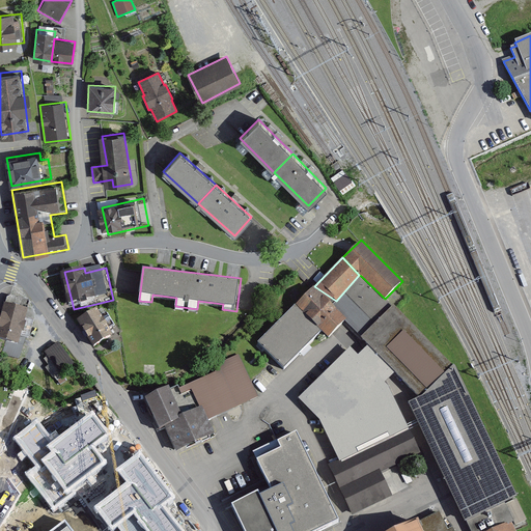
[(392,307),(361,276),(333,304),(364,335),(392,307)]
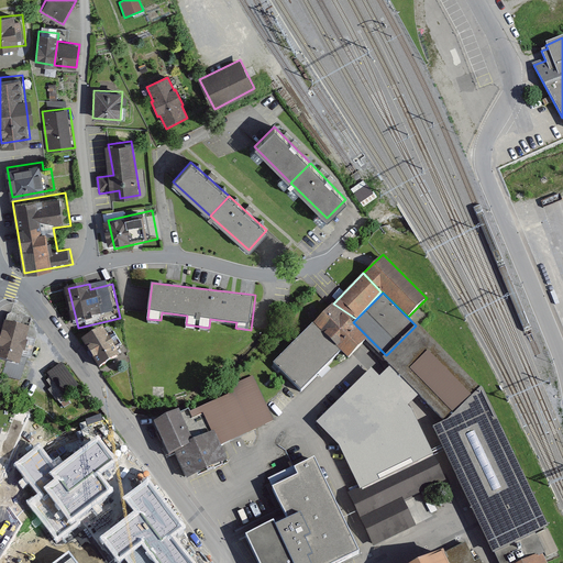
[(333,304),(313,323),(342,352),(350,356),(367,338),(353,322),(333,304)]
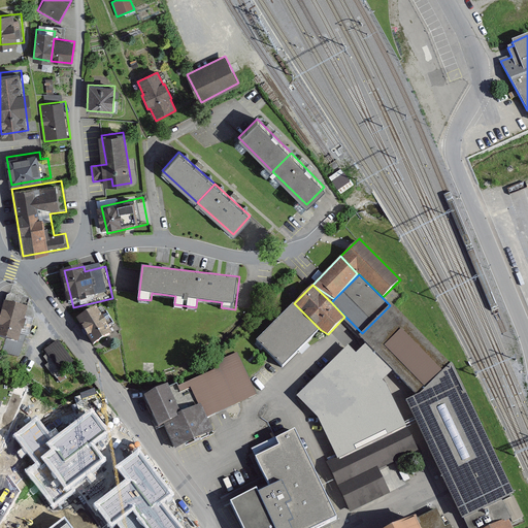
[(30,299),(11,294),(6,295),(0,315),(0,336),(6,339),(3,351),(20,356),(27,336),(29,334),(33,318),(27,316),(29,306),(28,305),(30,299)]
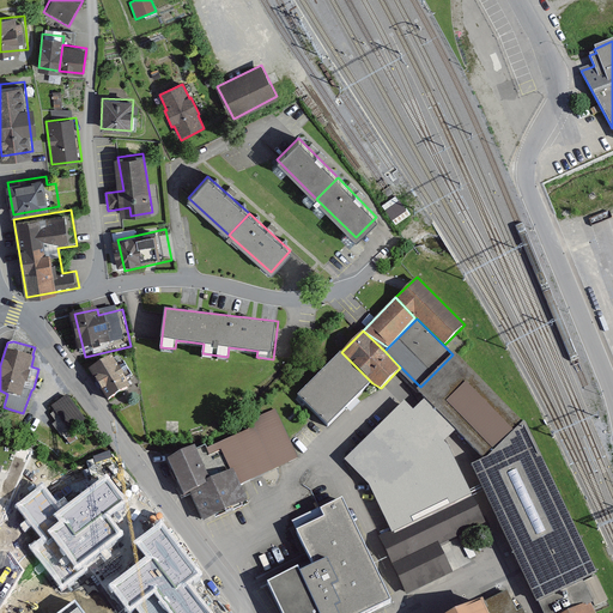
[(329,425),(372,383),(341,352),(298,395),(329,425)]
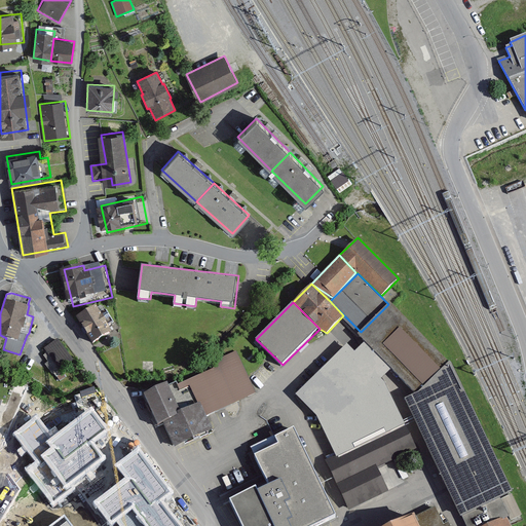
[(437,374),(450,363),(390,302),(388,304),(361,332),(359,333),(365,342),(354,351),(382,379),(391,369),(416,393),(437,374)]
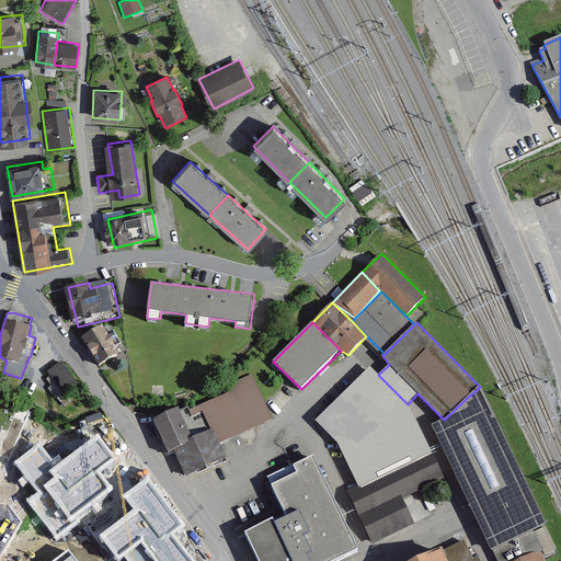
[(106,332),(102,324),(81,338),(100,366),(121,354),(115,345),(121,343),(112,329),(106,332)]
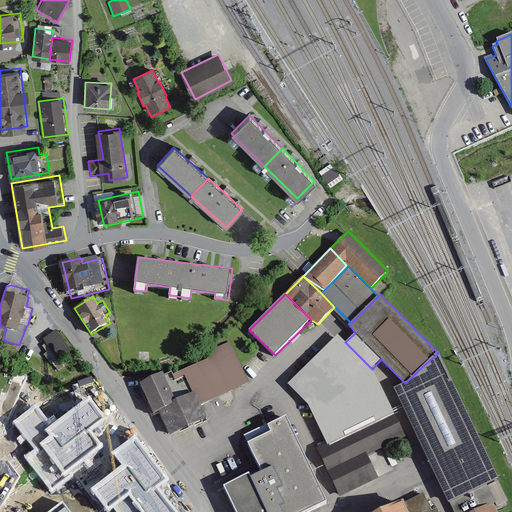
[(73,350),(56,329),(44,340),(47,343),(43,346),(48,352),(45,354),(59,372),(66,366),(61,359),(73,350)]
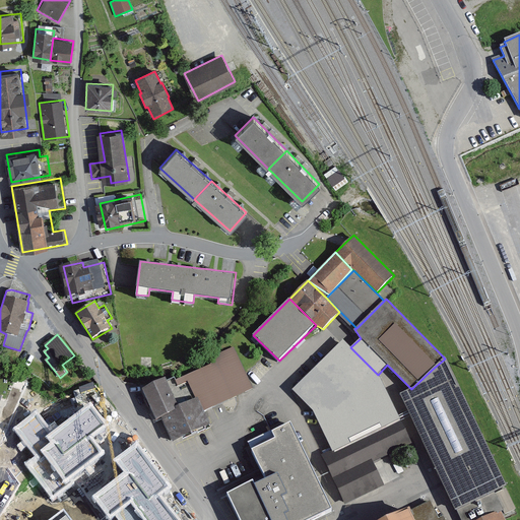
[(350,347),(343,342),(294,390),(317,413),(332,450),(322,456),(326,463),(345,504),(385,485),(375,462),(412,444),(383,383),(378,375),(350,347)]
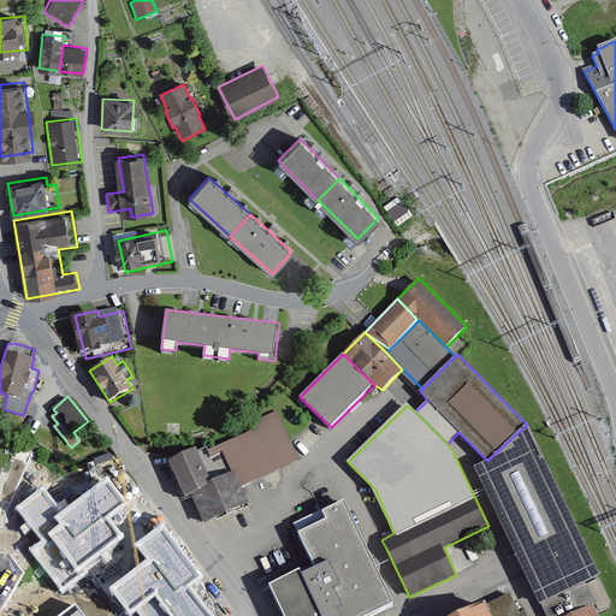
[(304,462),(278,414),(207,450),(211,457),(221,452),(234,473),(241,489),(304,462)]
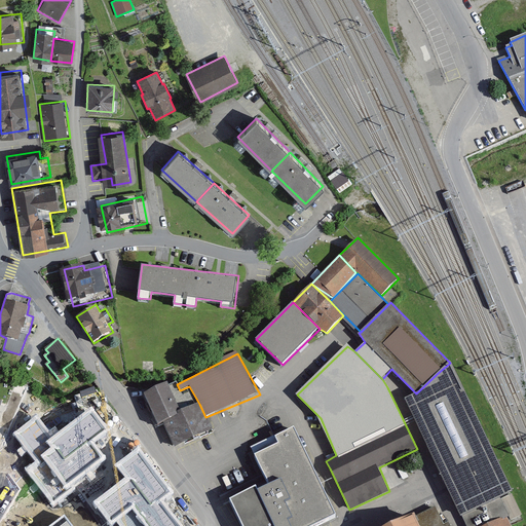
[(416,393),(405,399),(461,517),(510,495),(520,489),(450,363),(437,374),(416,393)]
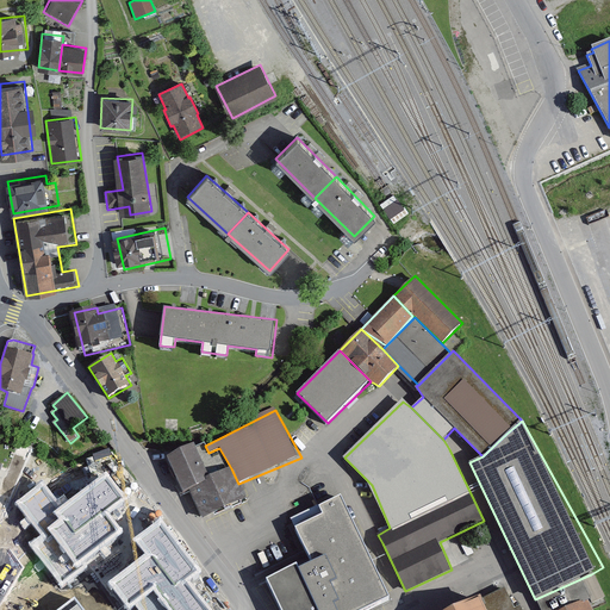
[(211,477),(197,444),(166,459),(194,522),(246,499),(238,484),(231,468),(211,477)]
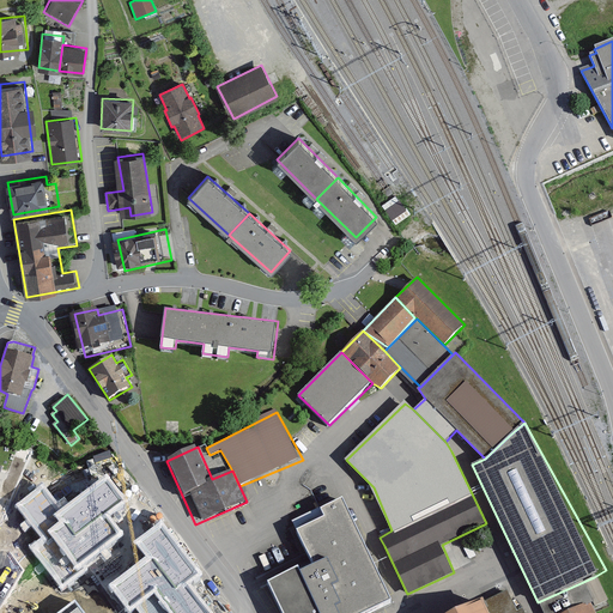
[(64,473),(72,487),(97,475),(90,460),(64,473)]
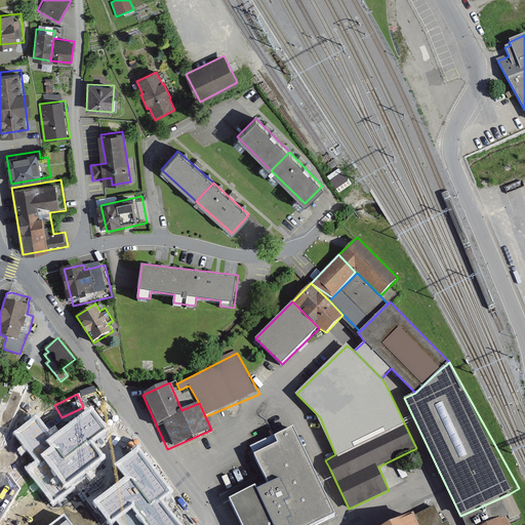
[(0,431),(12,402),(0,397),(0,431)]
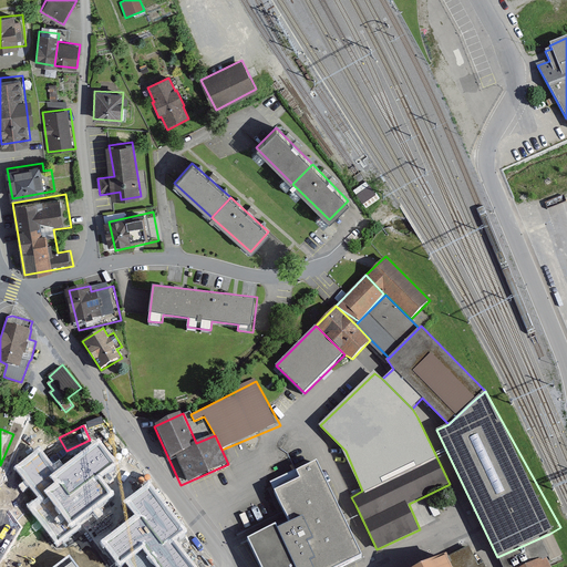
[(40,446),(13,467),(38,497),(28,505),(58,542),(94,513),(99,519),(105,514),(100,508),(116,495),(103,477),(120,464),(99,437),(59,470),(40,446)]
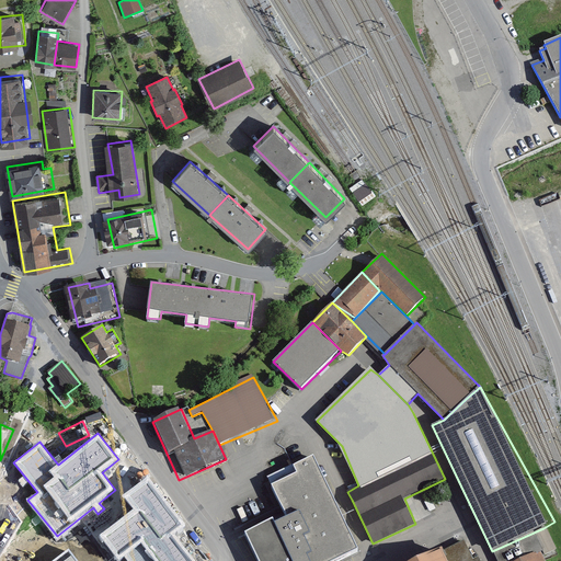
[(287,516),(276,522),(295,560),(331,560),(358,549),(313,456),(268,478),(287,516)]
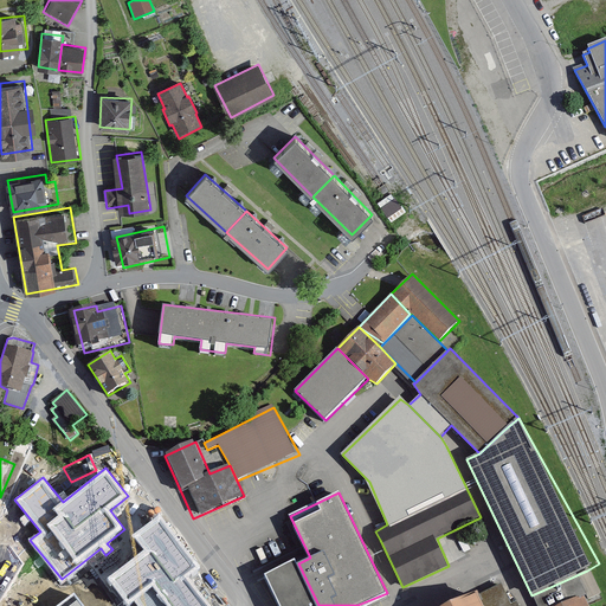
[(160,516),(133,535),(144,550),(108,578),(127,605),(128,605),(134,603),(136,605),(211,605),(185,574),(198,565),(160,516)]
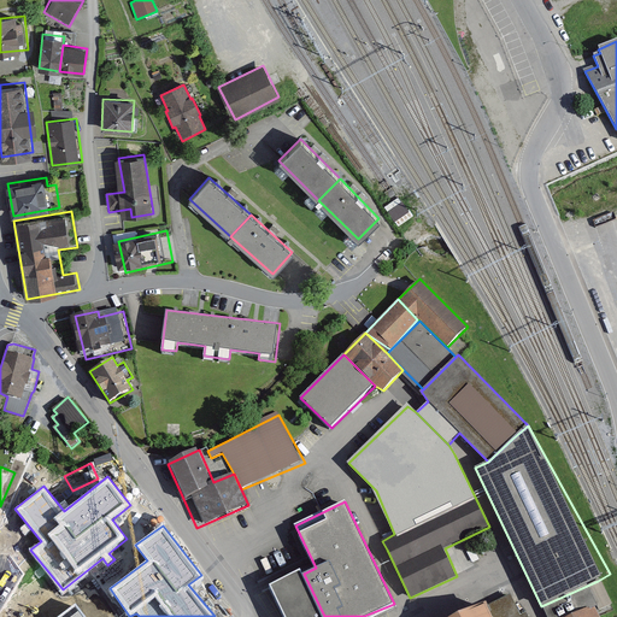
[(322,616),(299,571),(269,586),(283,616),(322,616)]
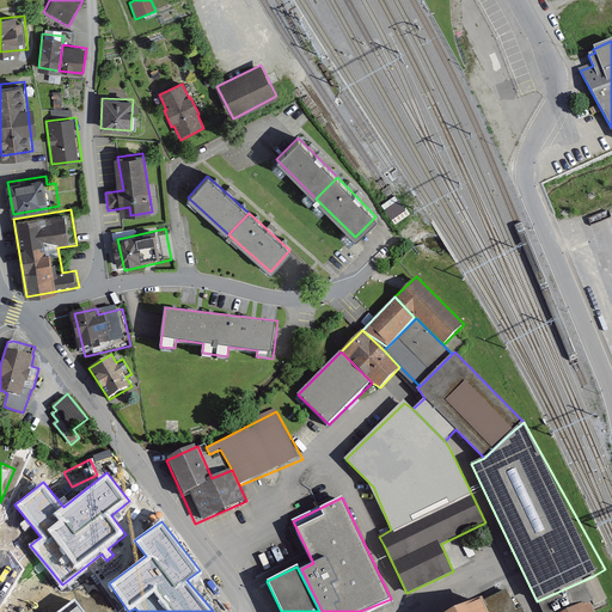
[(611,587),(605,574),(593,576),(605,603),(611,598),(611,587)]
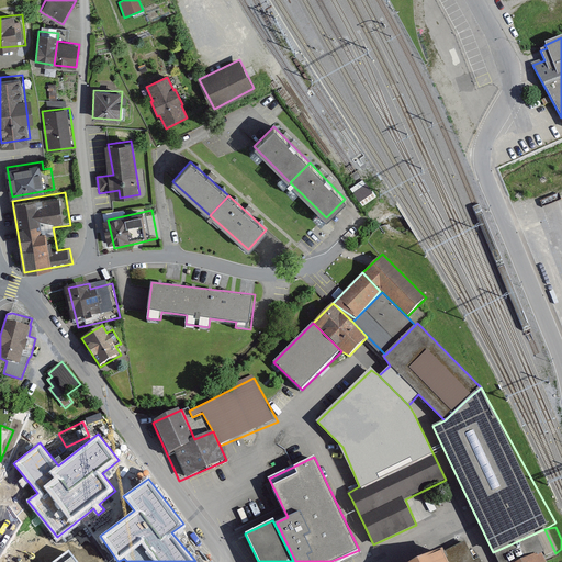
[(544,529),(493,552),(497,561),(547,561),(544,557),(555,553),(544,529)]
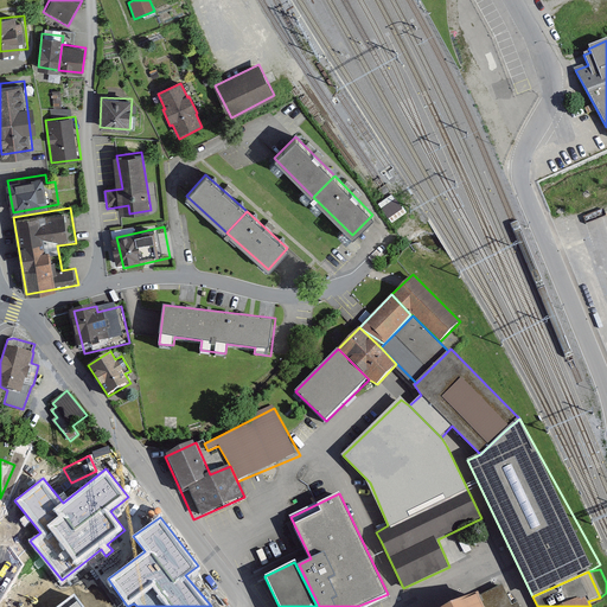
[(513,604),(502,585),(471,596),(475,606),(519,606),(518,602),(513,604)]
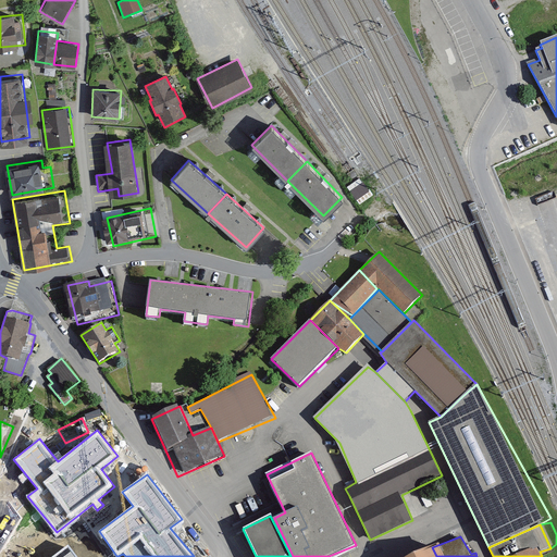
[(78,556),(70,544),(51,556),(78,556)]
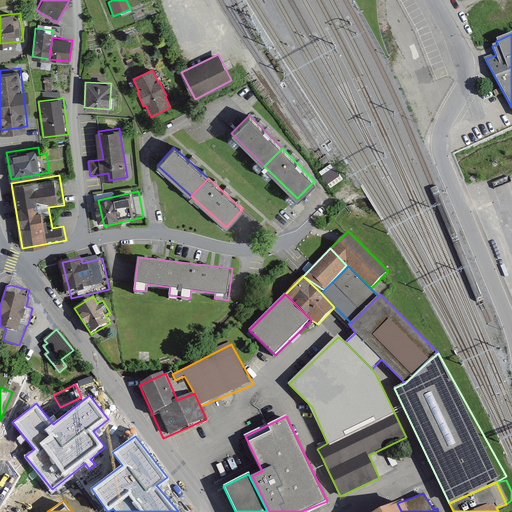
[(380,508),(373,511),(401,511),(397,503),(380,508)]
